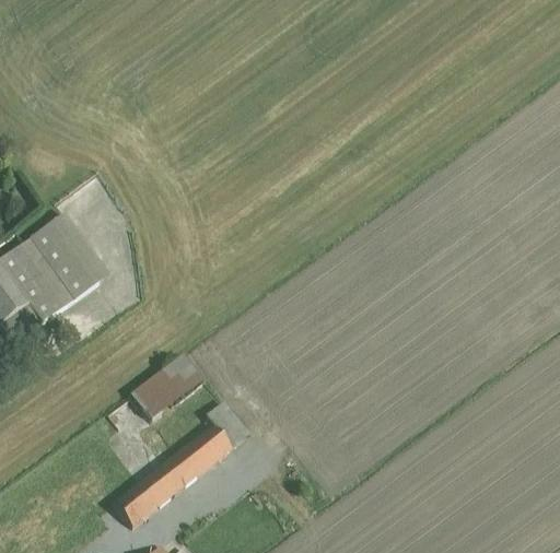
[(0,261),(28,304),(1,325),(13,340),(109,273),(66,212),(0,259),(0,261)]
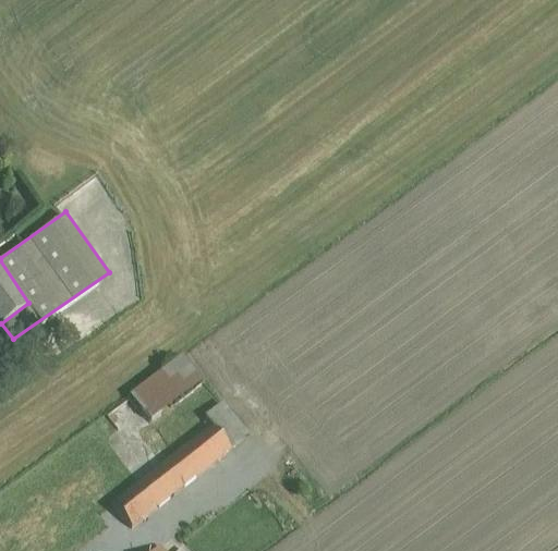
[(28,303),(0,260),(0,321),(1,323),(28,303)]
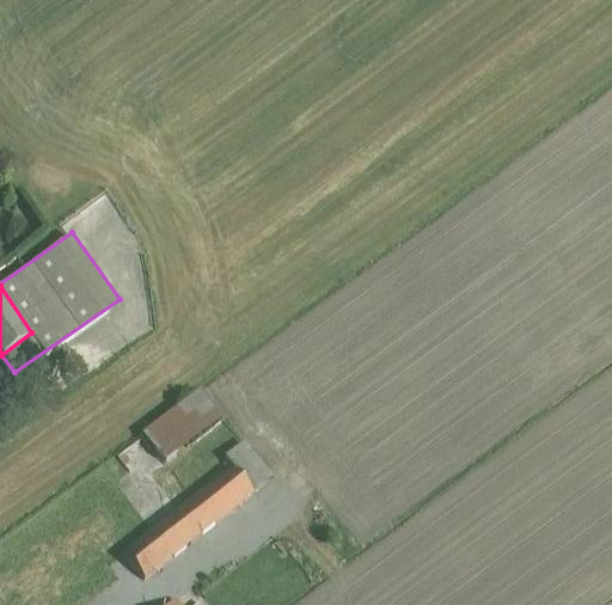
[(200,386),(142,429),(165,458),(224,415),(200,386)]
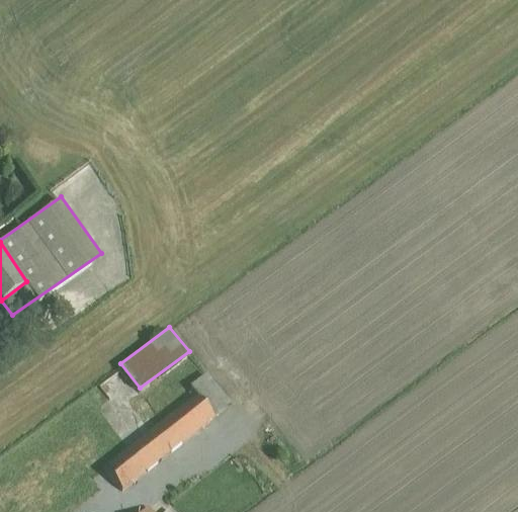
[(195,391),(104,464),(123,487),(241,392),(218,363),(207,371),(206,370),(190,384),(195,391)]
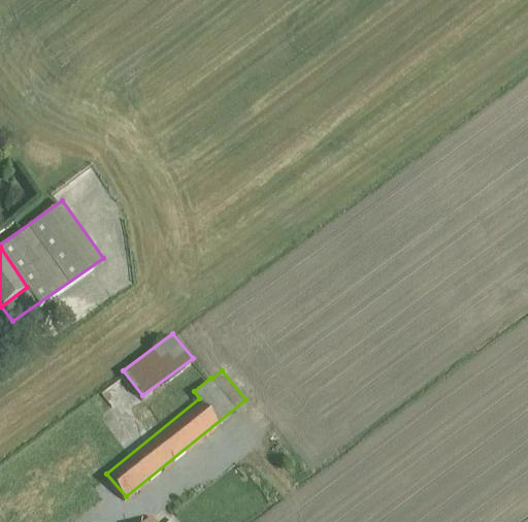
[(177,521),(171,515),(163,521),(162,521),(152,513),(142,521),(177,521)]
